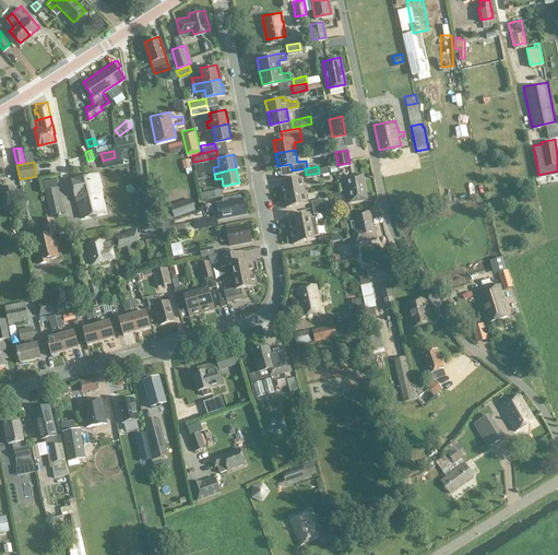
[(104,210),(98,186),(101,186),(97,172),(71,177),(74,193),(75,193),(81,216),(104,210)]
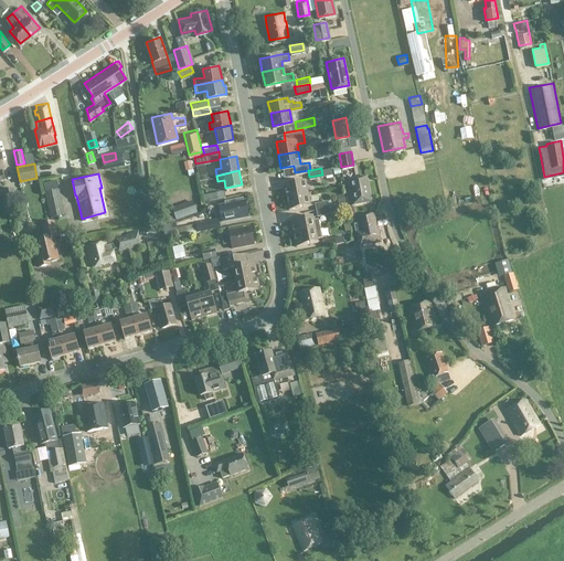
[(365,173),(349,177),(353,201),(370,199),(365,173)]
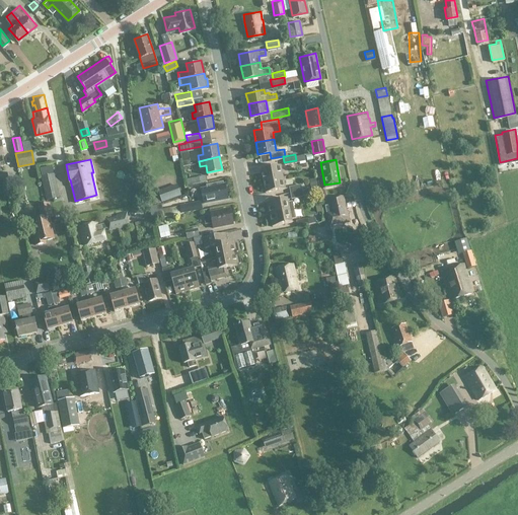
[(263,178),(282,174),(280,162),(261,166),(263,178)]
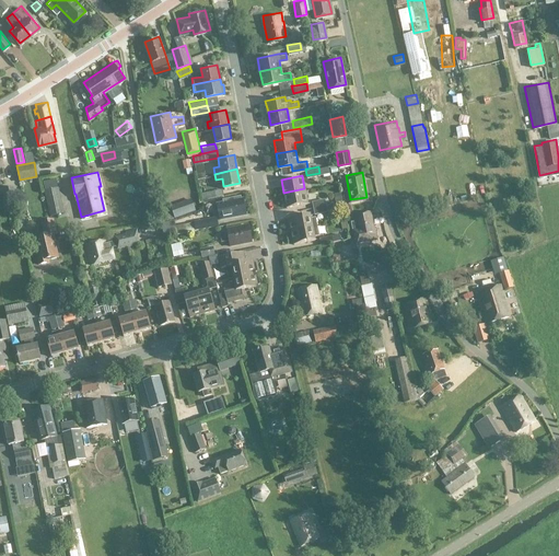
[(12,184),(3,186),(7,204),(15,203),(12,184)]
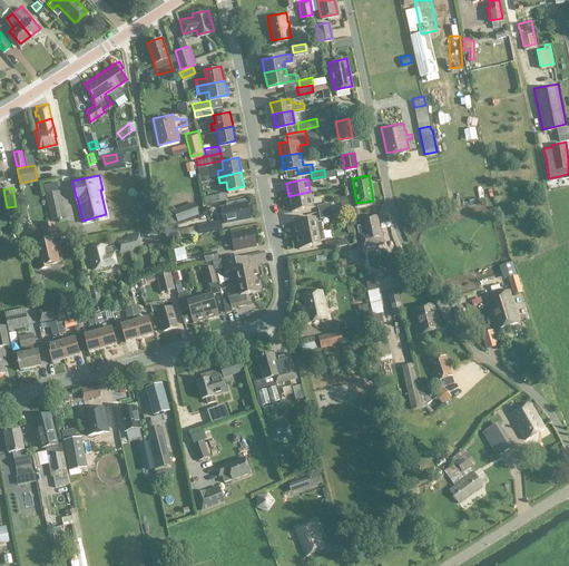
[(65,214),(58,188),(45,192),(50,217),(65,214)]
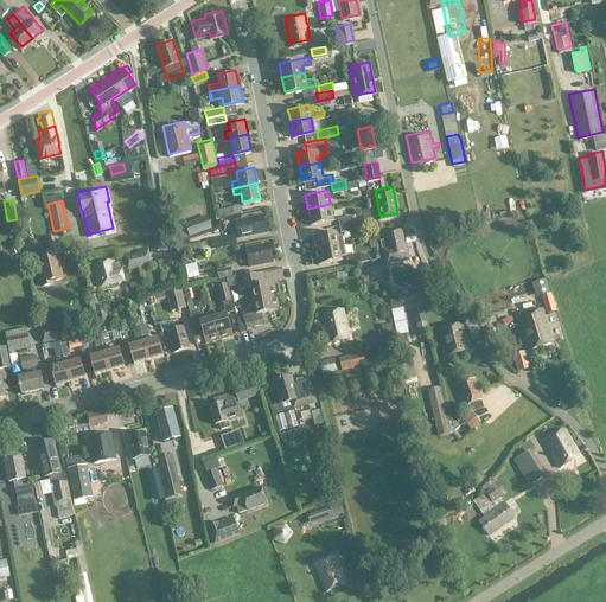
[(218,213),(241,209),(240,202),(217,206),(218,213)]
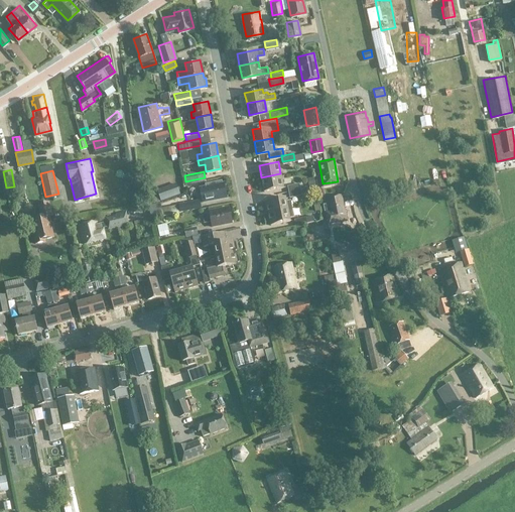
[(280,173),(261,177),(263,188),(283,185),(280,173)]
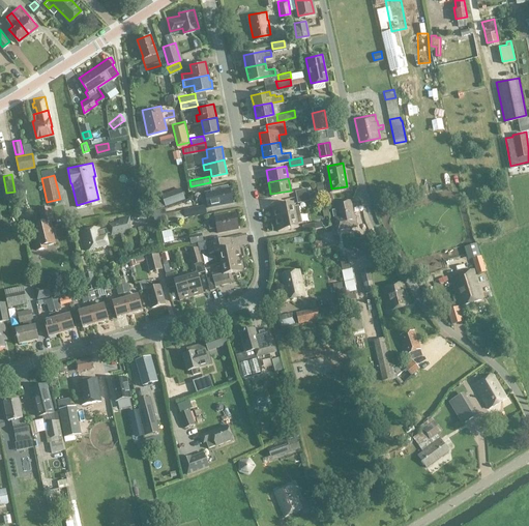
[(180,185),(160,193),(165,204),(184,197),(180,185)]
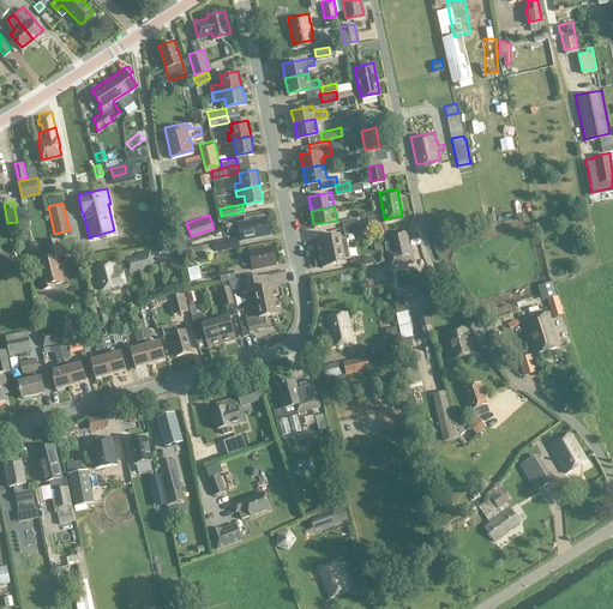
[(240,237),(269,231),(269,230),(270,230),(270,227),(270,224),(269,223),(268,223),(265,215),(236,221),(240,237)]
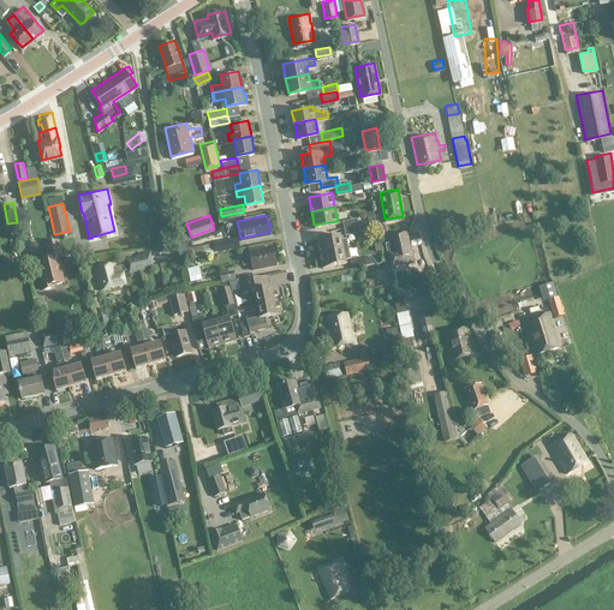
[(344,225),(357,222),(356,215),(341,219),(344,225)]
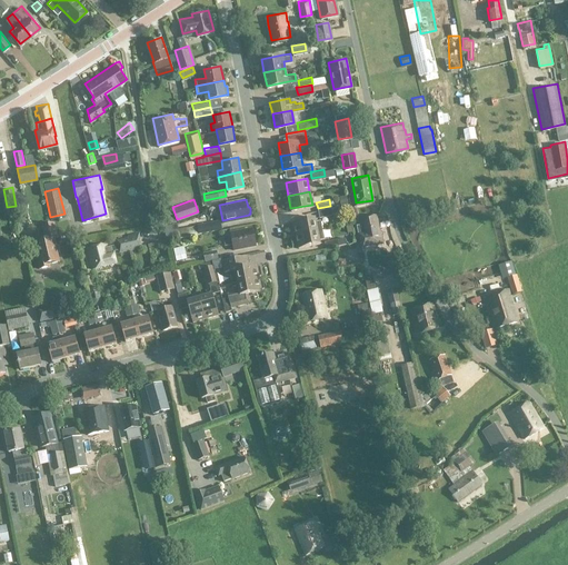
[(332,212),(330,206),(318,208),(319,216),(332,212)]
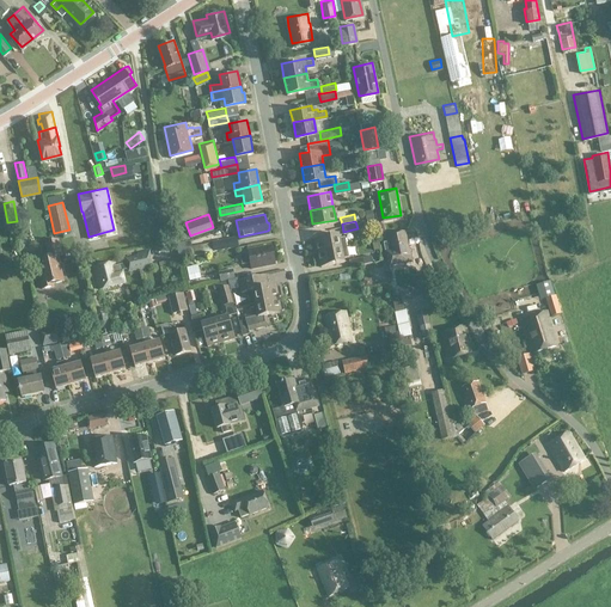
[(409,249),(405,228),(386,232),(389,246),(385,247),(388,263),(413,259),(410,247),(409,249)]
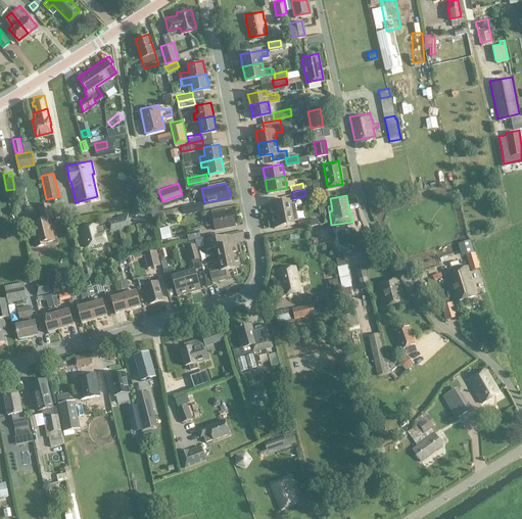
[(294,199),(289,200),(289,197),(269,201),(272,213),(296,208),(294,199)]
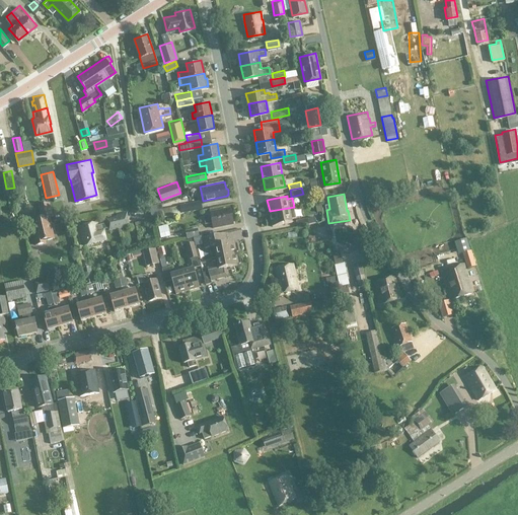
[(202,207),(200,198),(179,203),(179,204),(180,211),(202,207)]
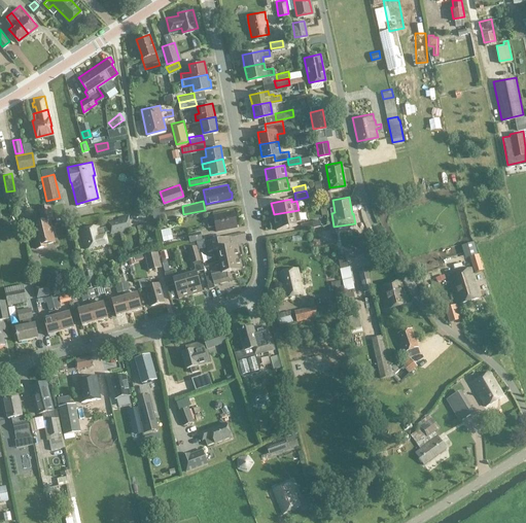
[(49,218),(54,217),(50,204),(39,207),(41,219),(33,221),(35,235),(34,235),(36,246),(45,244),(44,241),(54,239),(49,218)]
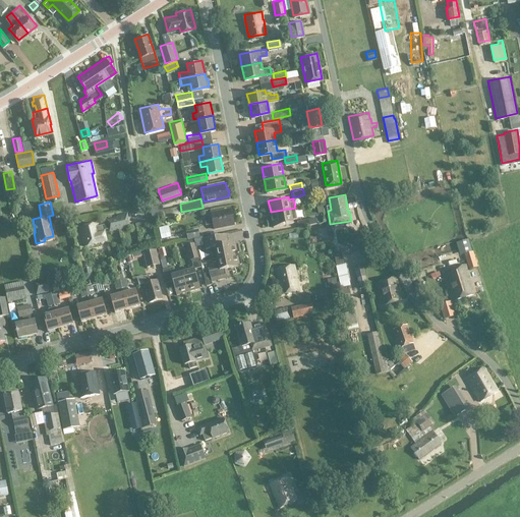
[(152,218),(164,216),(163,208),(158,209),(156,203),(150,206),(152,218)]
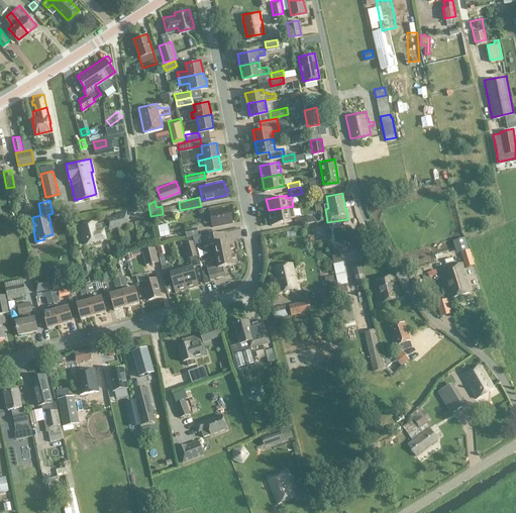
[(172,204),(173,212),(180,210),(179,203),(172,204)]
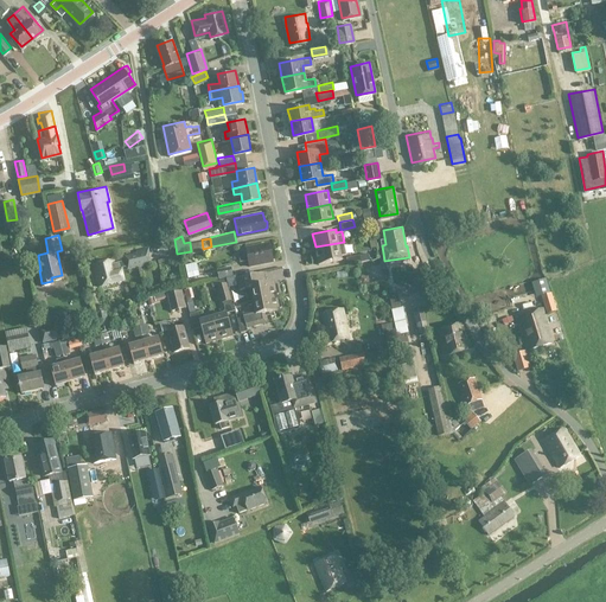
[(249,263),(272,258),(268,241),(246,245),(246,248),(237,250),(240,258),(248,257),(249,263)]
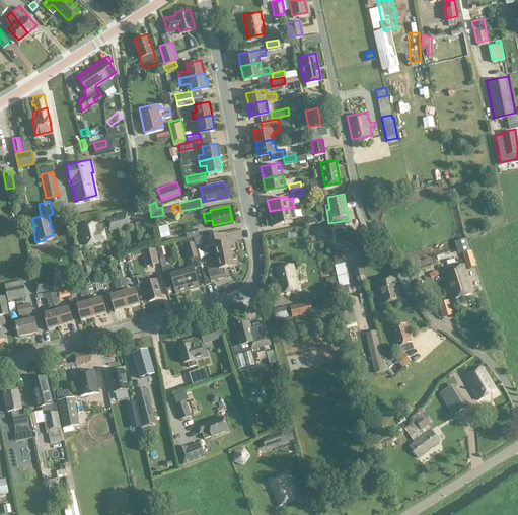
[(295,215),(294,207),(270,211),(272,224),(291,220),(291,216),(295,215)]
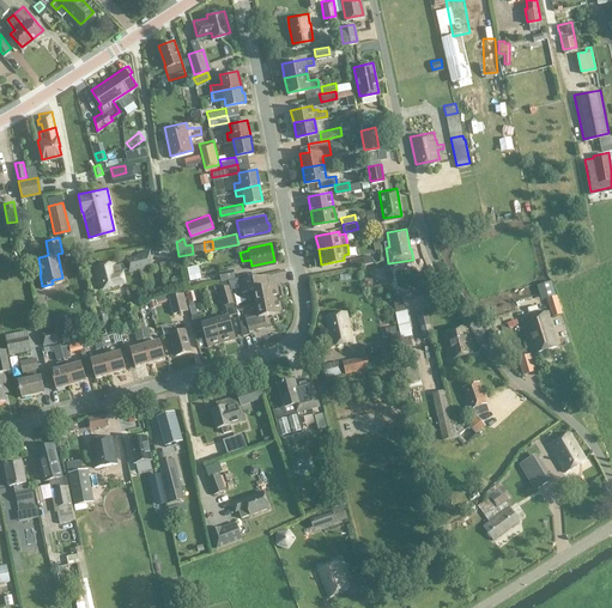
[(126,256),(127,260),(115,263),(114,259),(94,263),(98,286),(125,279),(122,267),(128,266),(128,268),(152,263),(152,260),(151,260),(150,254),(149,248),(137,250),(137,254),(126,256)]
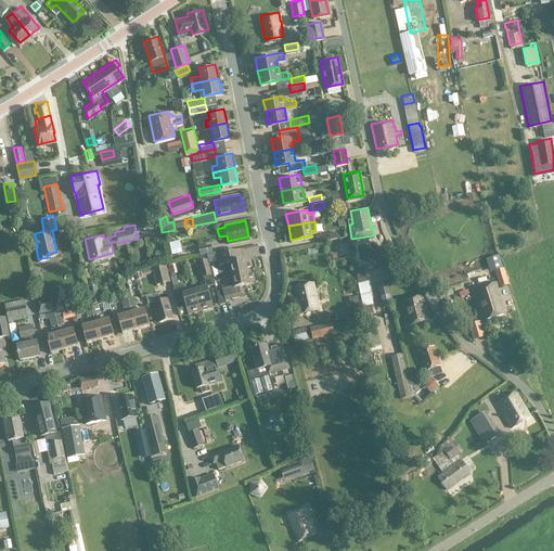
[(337,235),(336,229),(316,233),(317,240),(337,235)]
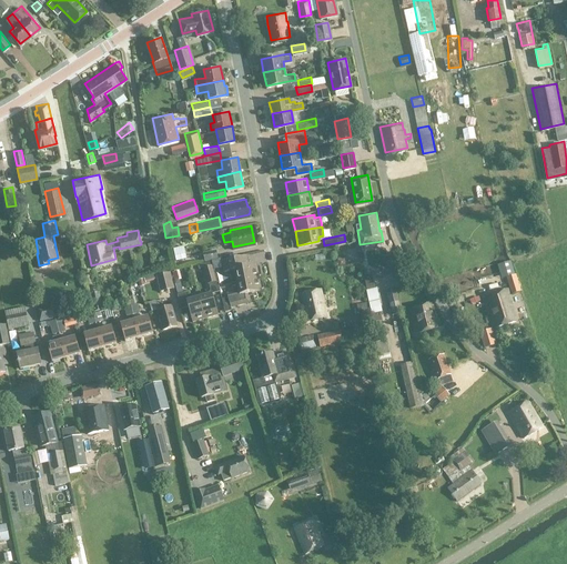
[(173,245),(175,257),(182,255),(180,247),(183,247),(183,243),(173,245)]
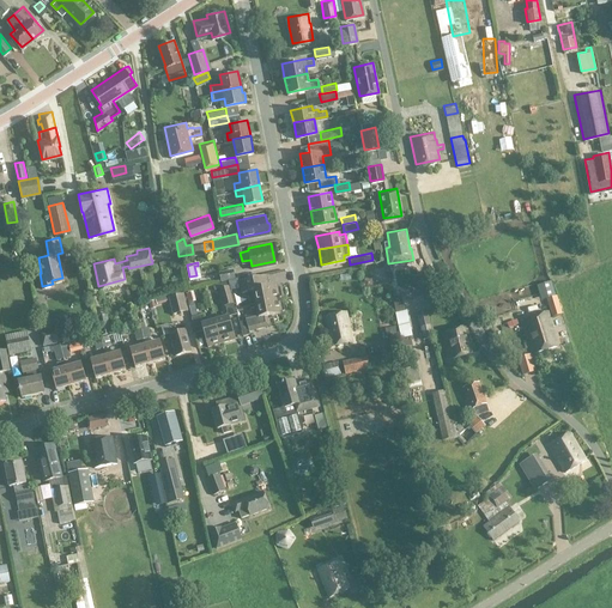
[(228,278),(235,277),(234,277),(232,267),(218,269),(220,279),(228,278)]
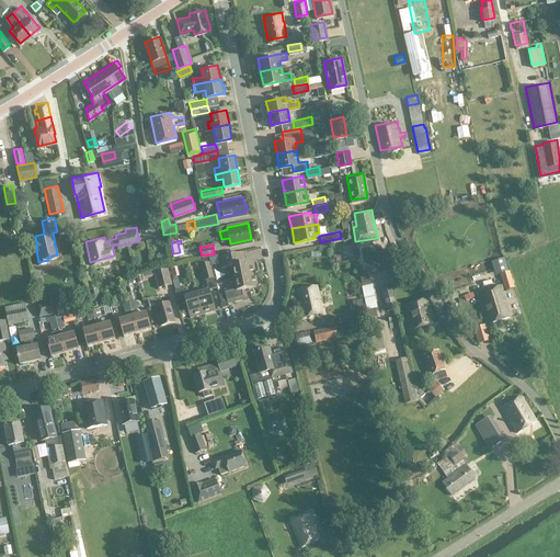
[(219,254),(218,254),(218,256),(220,265),(226,264),(228,276),(233,275),(254,271),(254,270),(258,269),(255,260),(253,261),(252,259),(244,260),(242,250),(219,254)]
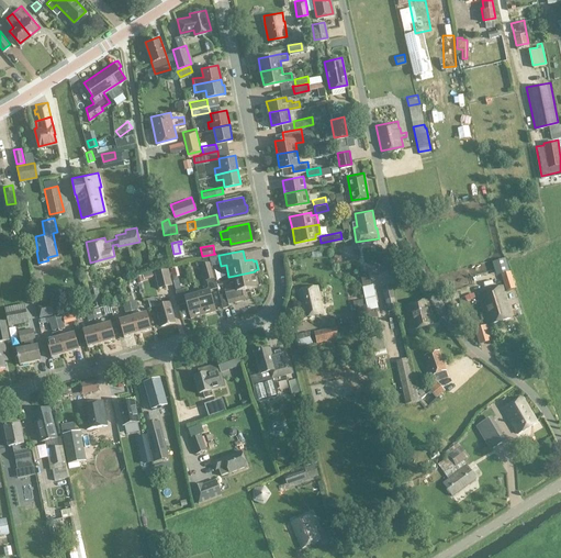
[(209,259),(200,263),(204,278),(213,276),(209,259)]
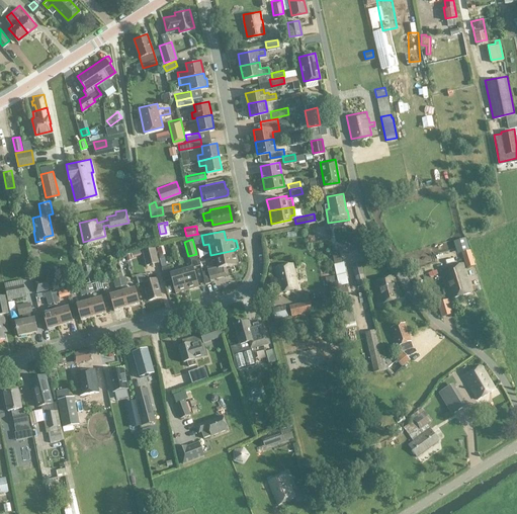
[(155,245),(142,249),(145,263),(158,260),(155,245)]
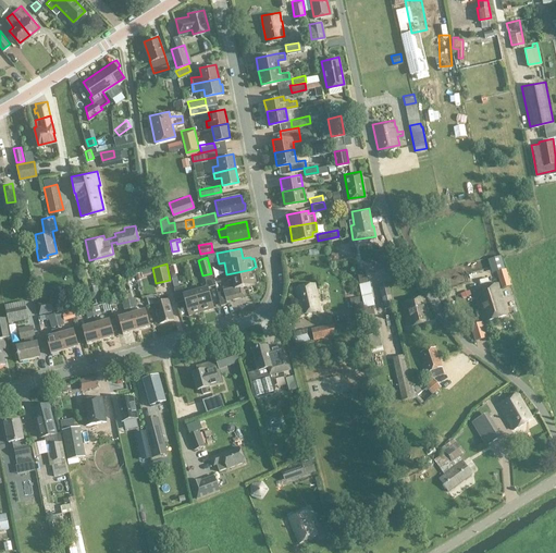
[(356,269),(359,281),(366,279),(362,267),(356,269)]
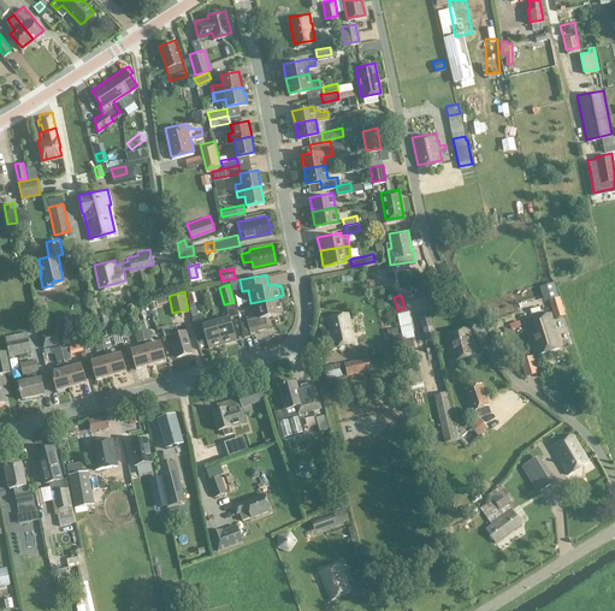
[(549,297),(551,307),(561,304),(559,295),(549,297)]
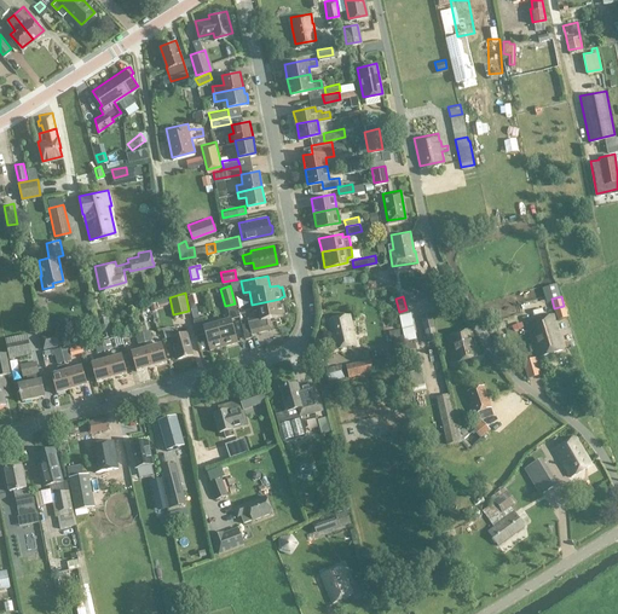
[(287,310),(284,300),(282,301),(281,299),(258,303),(260,312),(247,317),(250,331),(271,325),(269,316),(284,313),(283,311),(287,310)]
